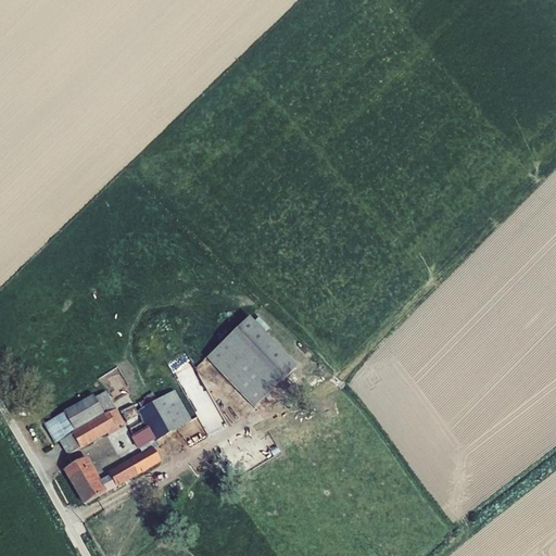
[(251,317),(207,358),(254,408),(298,367),(266,333),(255,321),(251,317)]
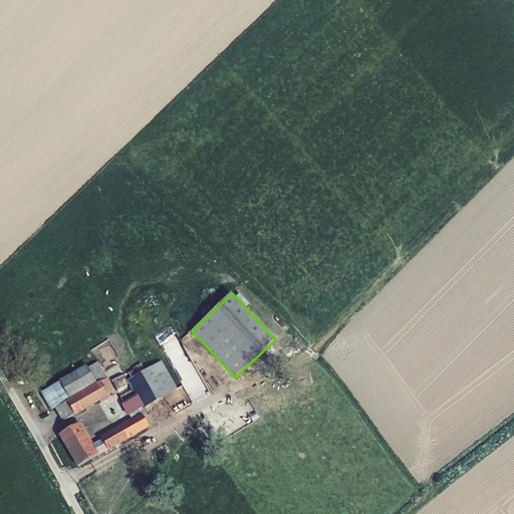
[(236,297),(246,308),(250,304),(240,293),(236,297)]
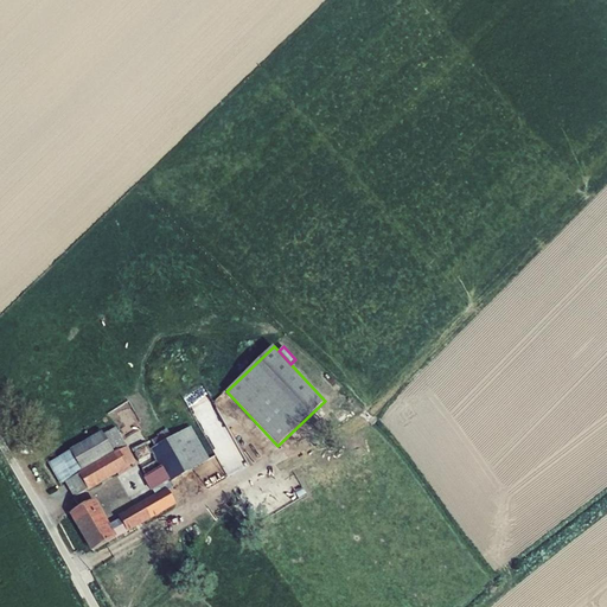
[(199,419),(217,411),(212,400),(195,408),(199,419)]
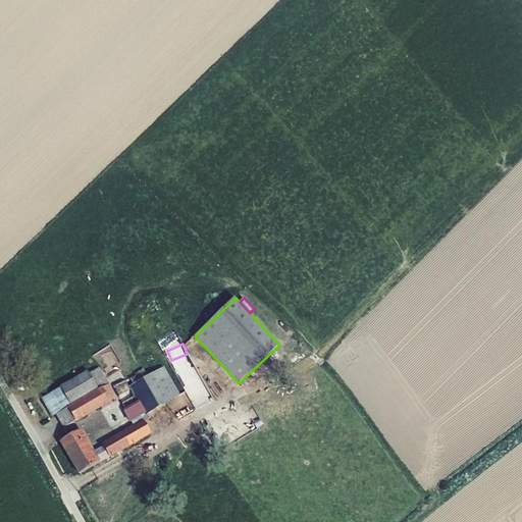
[(110,403),(101,408),(103,410),(113,404),(112,401),(117,398),(100,367),(89,373),(98,389),(102,387),(110,403)]
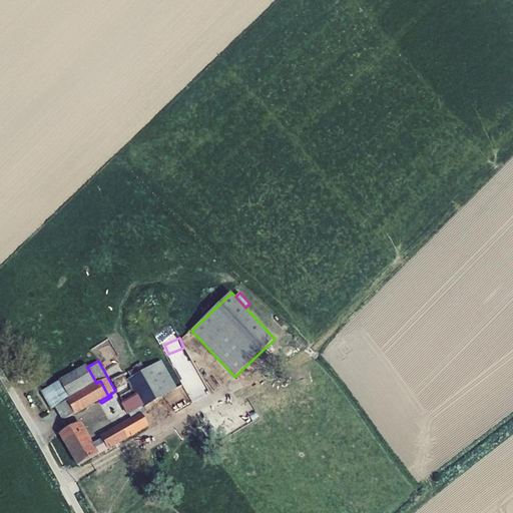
[(142,415),(148,412),(145,407),(177,389),(161,361),(145,370),(130,378),(127,380),(129,384),(115,391),(128,416),(129,415),(131,419),(141,413),(142,415)]
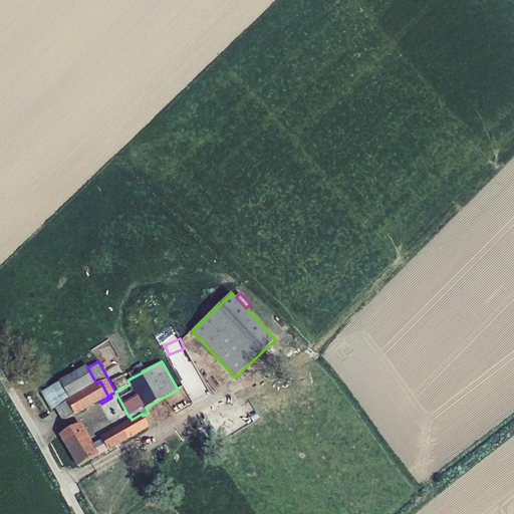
[(129,373),(131,378),(146,370),(142,362),(133,368),(134,370),(129,373)]
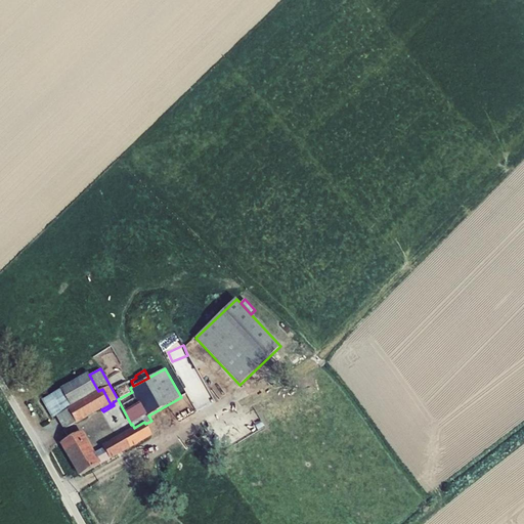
[(60,389),(71,407),(98,391),(89,375),(88,373),(59,388),(60,389)]
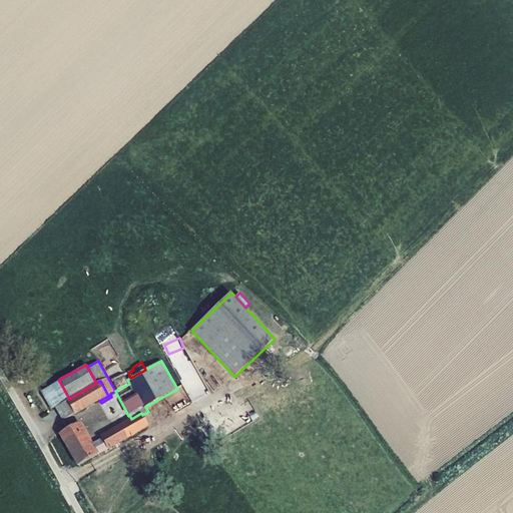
[(69,399),(59,381),(41,393),(51,410),(55,408),(62,421),(74,415),(66,400),(69,399)]
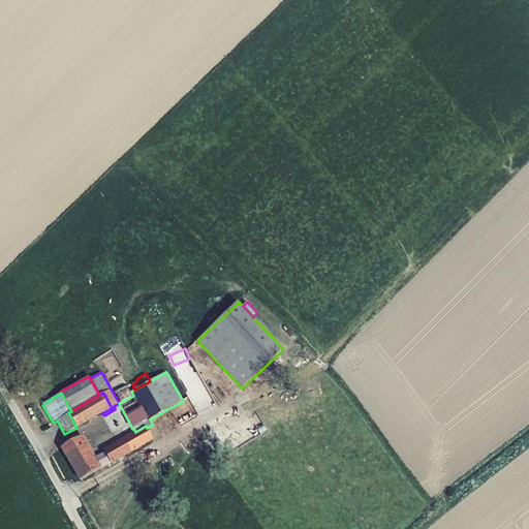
[(103,393),(99,395),(71,411),(68,412),(76,428),(102,413),(112,408),(103,393)]
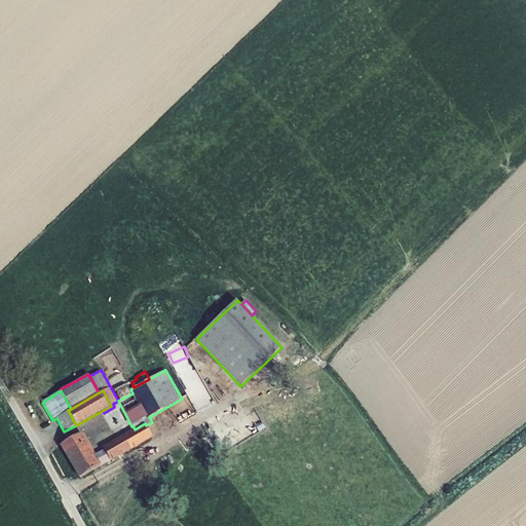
[(145,423),(135,429),(103,448),(104,450),(110,461),(111,462),(135,448),(136,449),(139,447),(138,446),(153,438),(146,425),(145,423)]
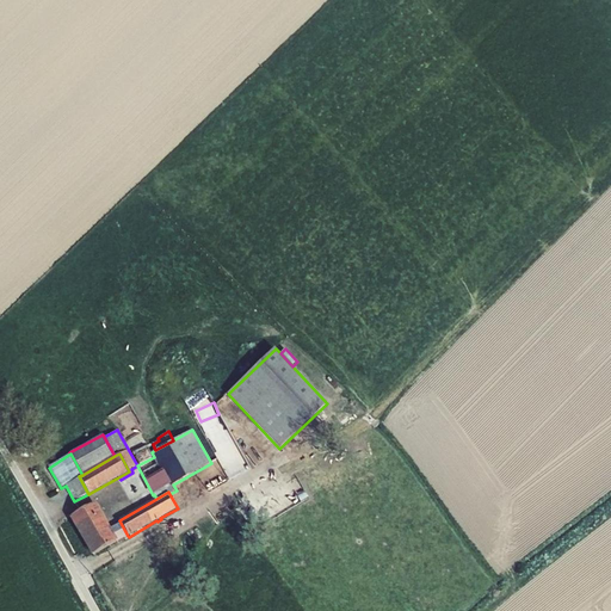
[(96,503),(69,517),(92,556),(117,541),(111,529),(96,503)]
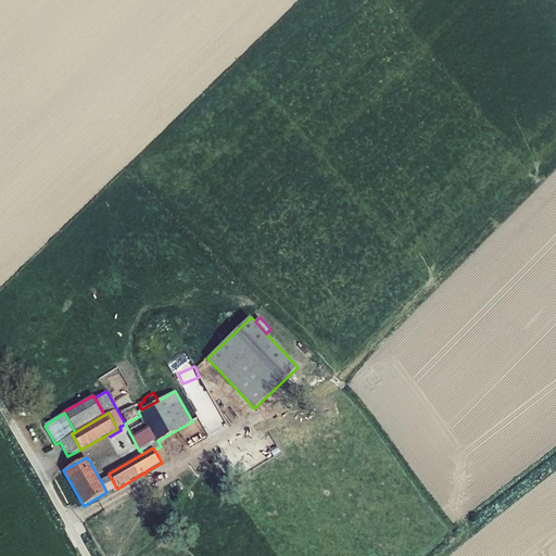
[(116,488),(110,476),(101,481),(106,492),(108,493),(116,488)]
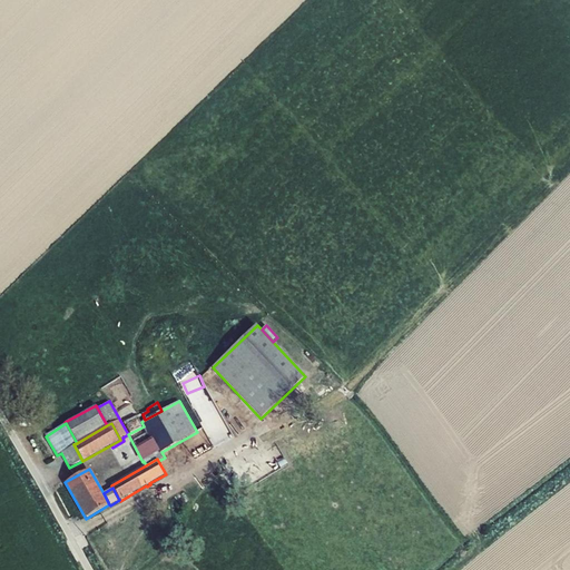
All buildings are outlined.
